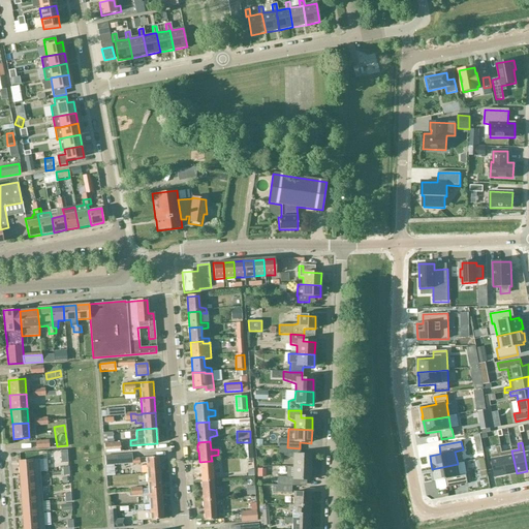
[(120,452),(120,443),(103,444),(104,453),(120,452)]
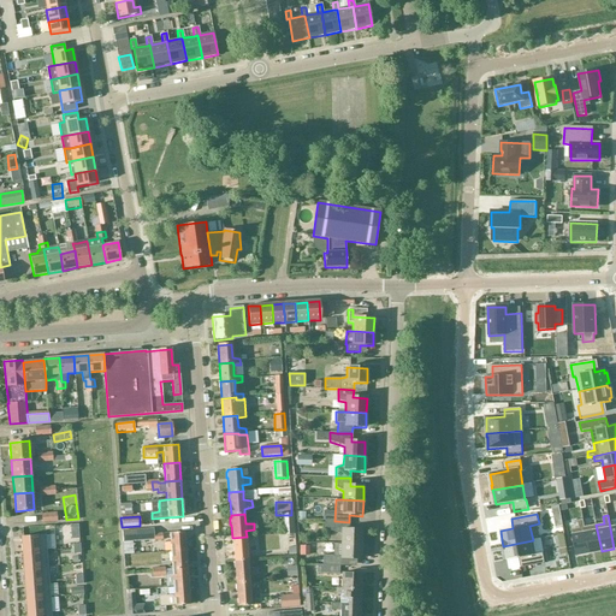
[(294,548),(292,516),(283,516),(284,539),(282,539),(282,549),(294,548)]
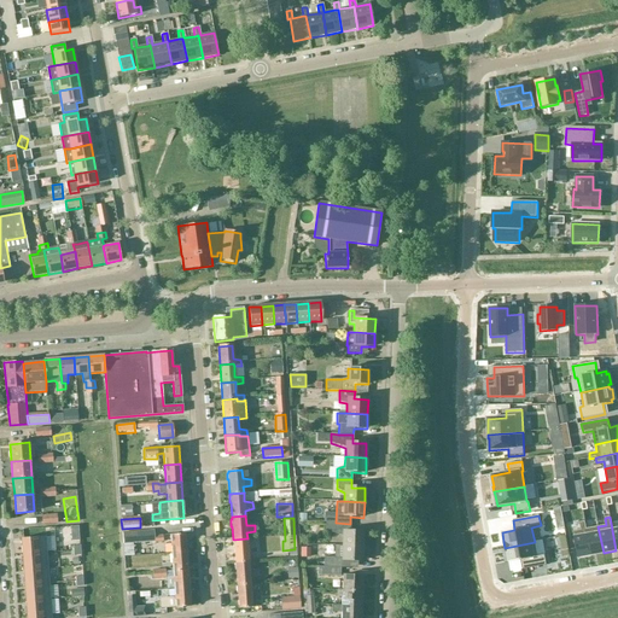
[(578,558),(590,555),(586,528),(584,522),(579,523),(581,530),(572,531),(578,558)]
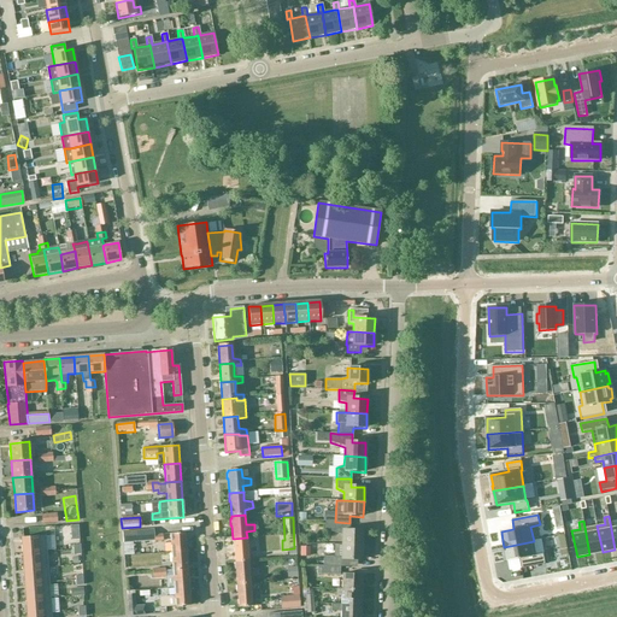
[(350,532),(350,523),(335,522),(325,522),(325,530),(335,533),(335,534),(342,535),(341,545),(363,546),(363,532),(350,532)]
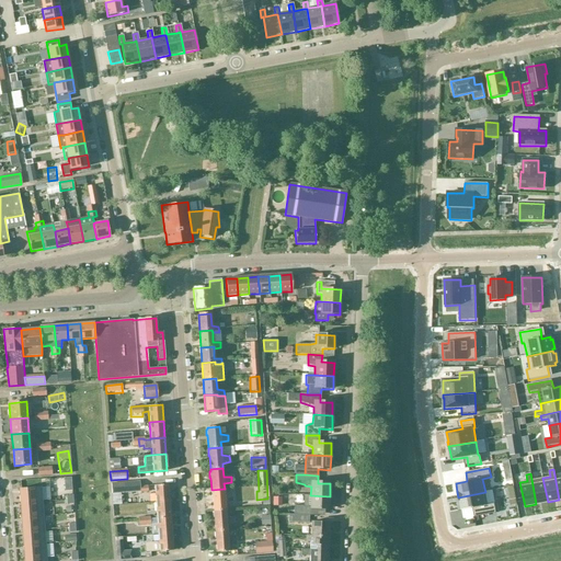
[(533,480),(531,479),(536,504),(548,502),(542,478),(533,480)]
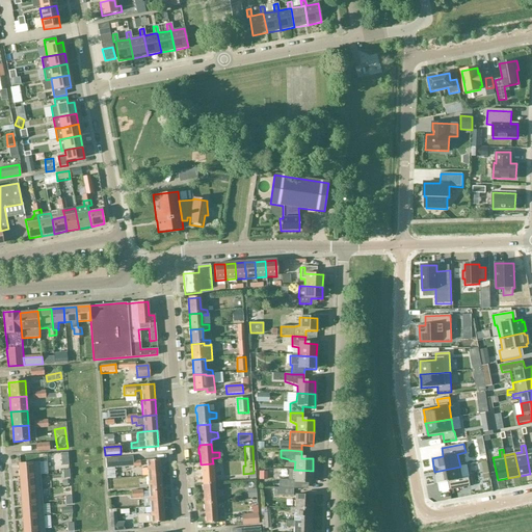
[(106,469),(118,468),(117,457),(105,458),(106,469)]
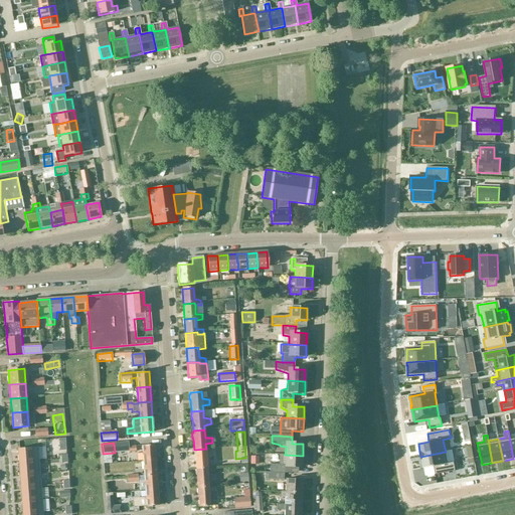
[(143,461),(155,460),(154,445),(142,445),(143,461)]
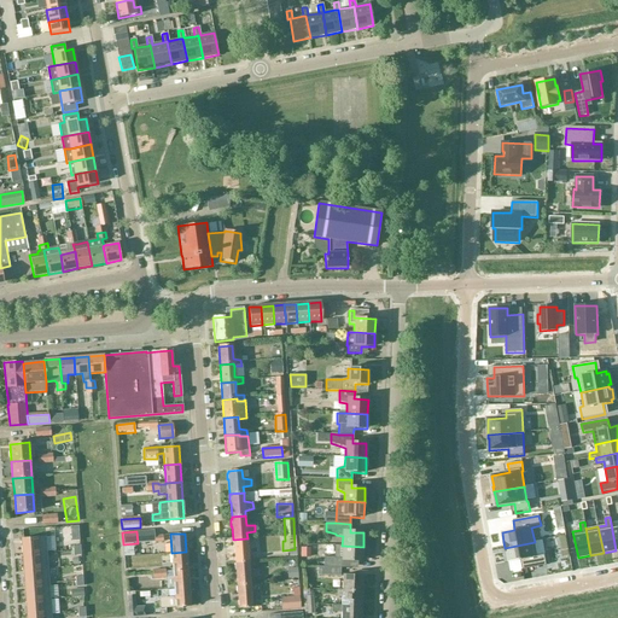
[(47,553),(46,537),(21,538),(22,555),(47,553)]
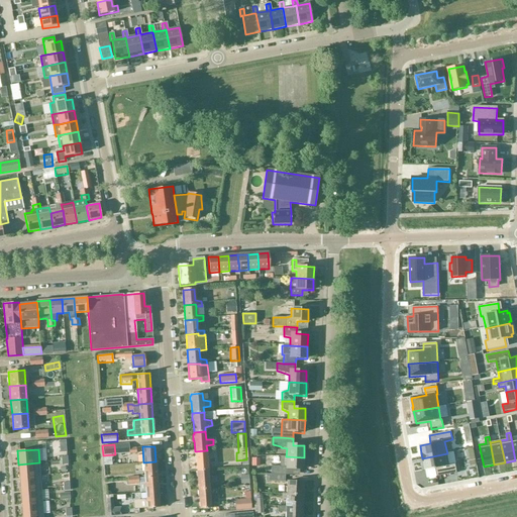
[(197,470),(208,470),(208,464),(214,463),(214,458),(207,457),(207,450),(195,451),(195,452),(194,452),(195,458),(196,458),(197,470)]
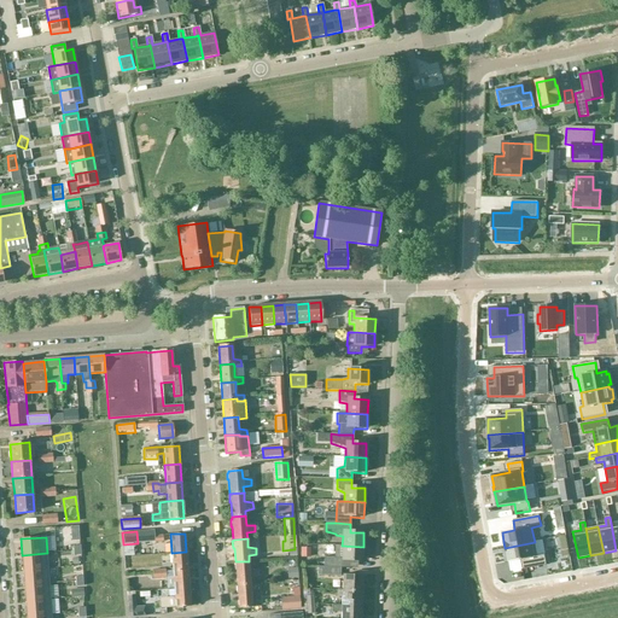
[(535,542),(505,548),(505,552),(506,552),(507,561),(520,559),(522,569),(546,564),(544,555),(537,557),(535,542)]
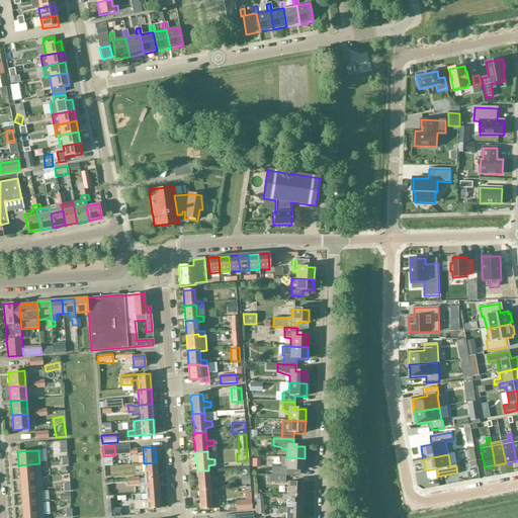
[(304,470),(305,458),(286,457),(286,464),(280,467),(280,476),(285,476),(292,477),(292,470),(304,470)]
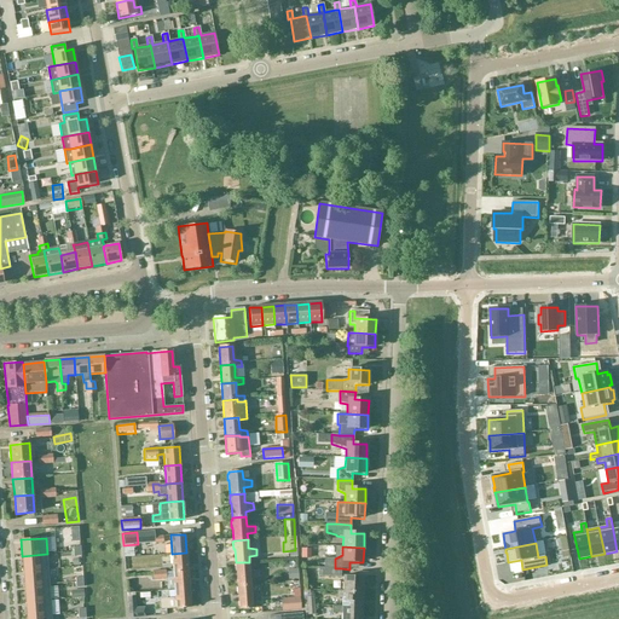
[(300,551),(300,562),(310,562),(311,553),(300,551)]
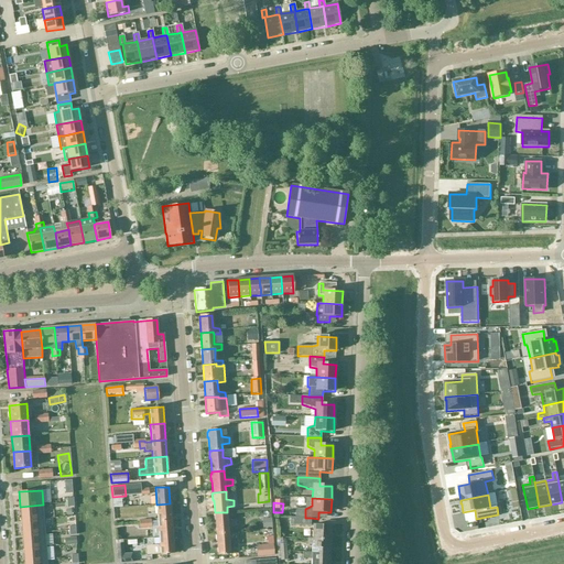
[(158,521),(172,520),(170,503),(156,505),(158,521)]
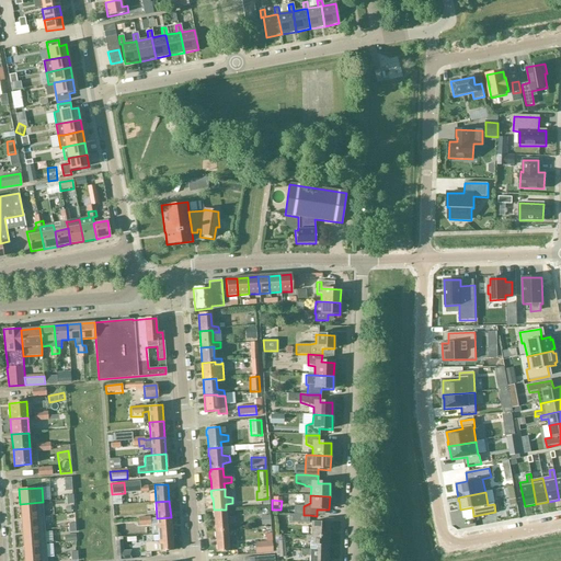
[(44,516),(43,502),(20,504),(21,518),(44,516)]
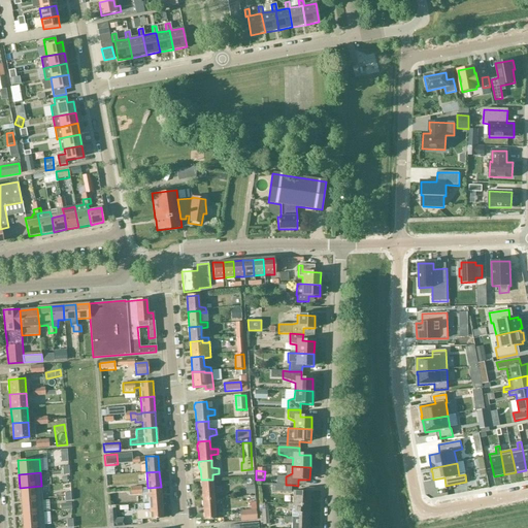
[(202,500),(215,499),(213,494),(221,493),(220,487),(213,487),(212,480),(201,480),(201,482),(200,482),(200,488),(201,487),(202,500)]
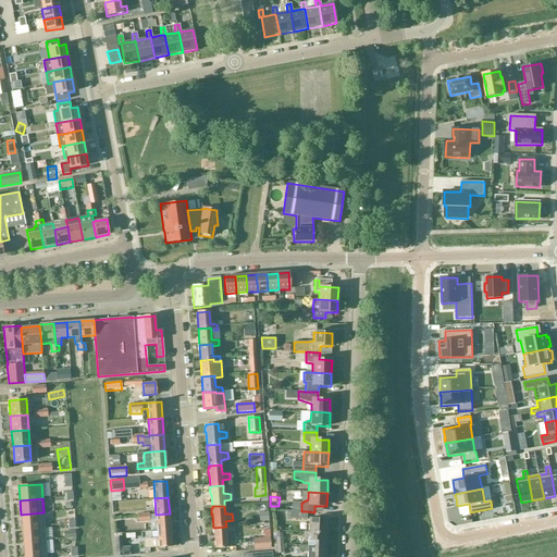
[(307,511),(301,511),(286,511),(286,519),(306,520),(307,511)]
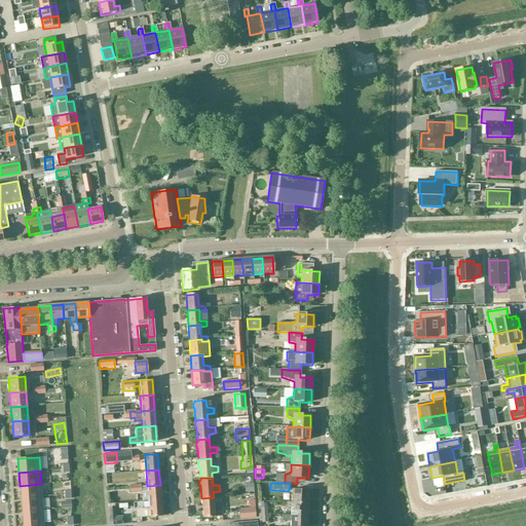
[(42,497),(41,484),(20,486),(21,498),(42,497)]
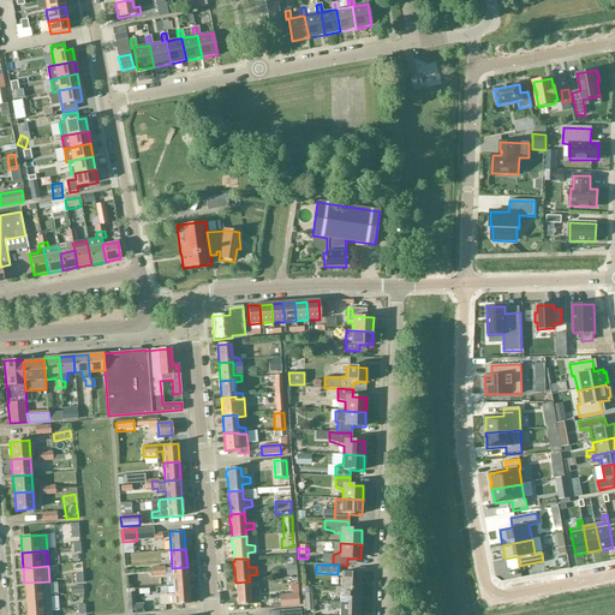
[(173,586),(189,585),(187,567),(172,568),(173,586)]
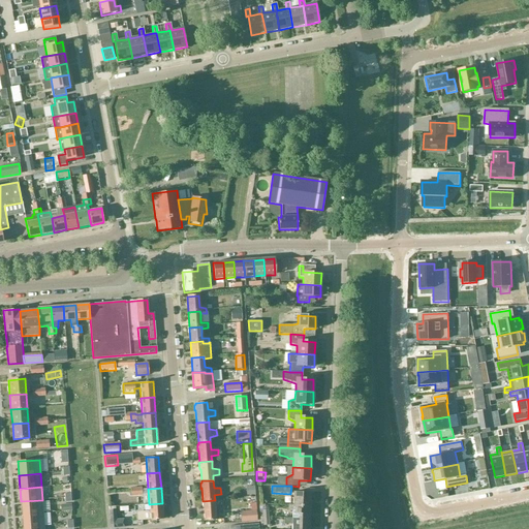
[(246,498),(254,498),(254,490),(246,490),(246,498)]
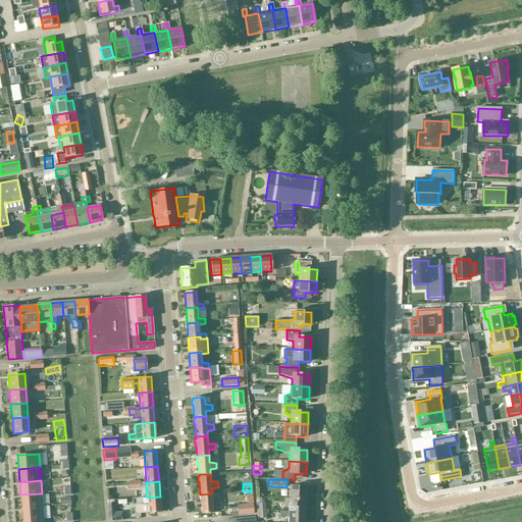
[(289,499),(305,500),(306,486),(290,485),(289,499)]
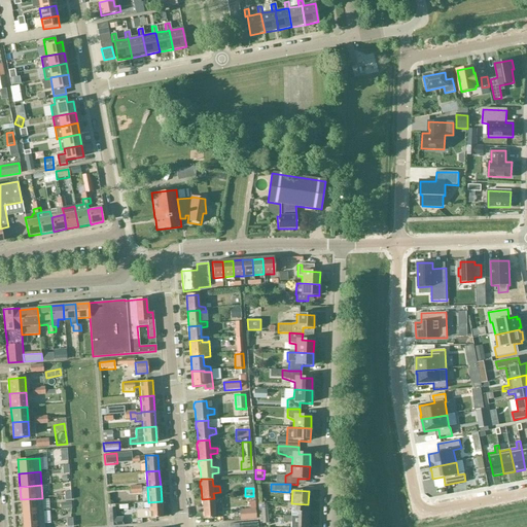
[(43,512),(42,498),(21,499),(22,513),(43,512)]
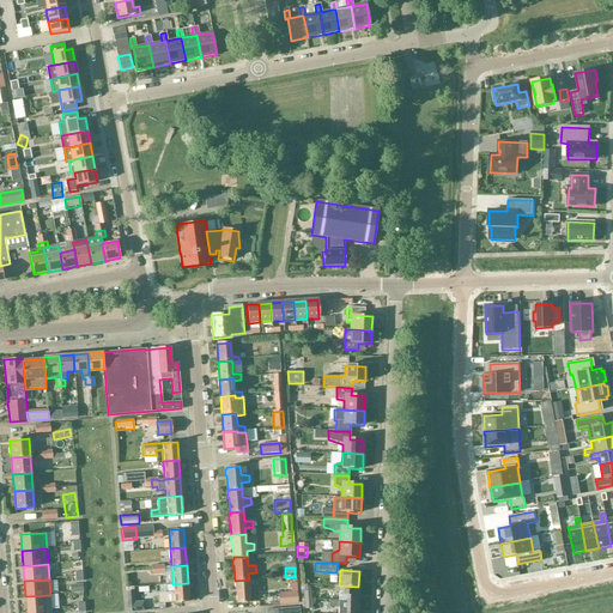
[(237,604),(250,602),(250,598),(258,595),(258,588),(249,588),(249,580),(235,581),(235,582),(234,582),(235,588),(236,588),(237,604)]
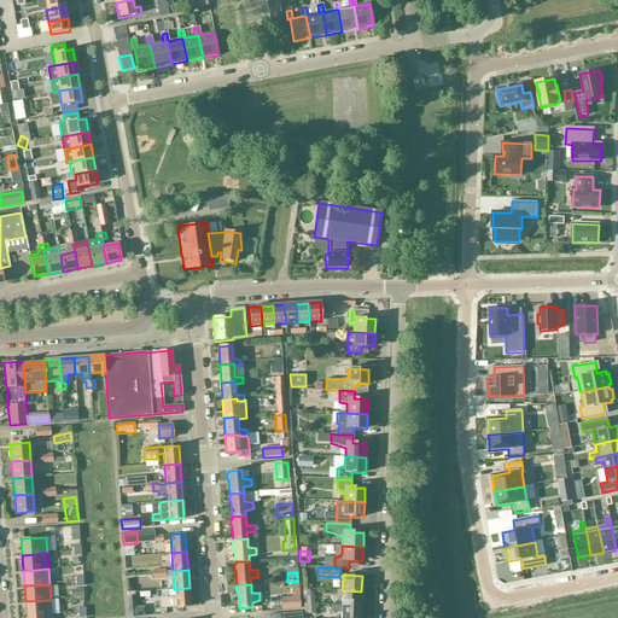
[(159,601),(159,608),(168,607),(175,607),(191,606),(190,588),(174,589),(175,598),(165,598),(165,601),(159,601)]
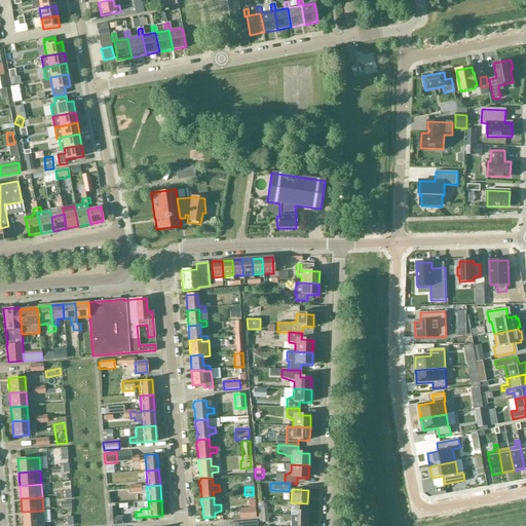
[(307,503),(291,502),(287,502),(287,509),(291,509),(291,515),(307,516),(307,503)]
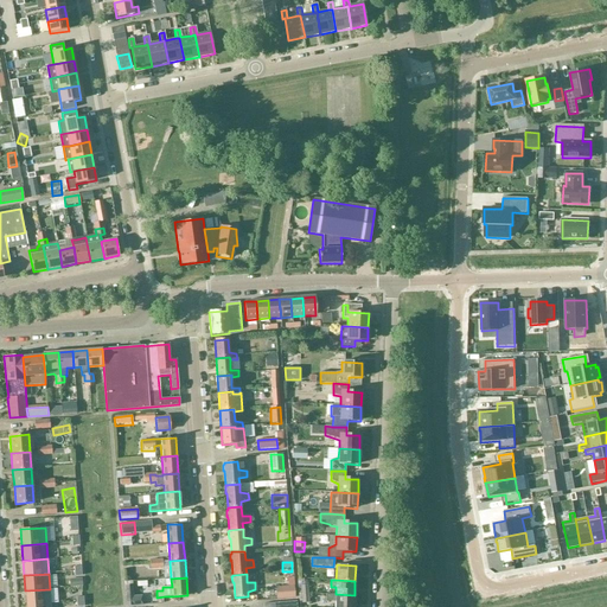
[(294,586),(275,588),(276,600),(295,598),(294,586)]
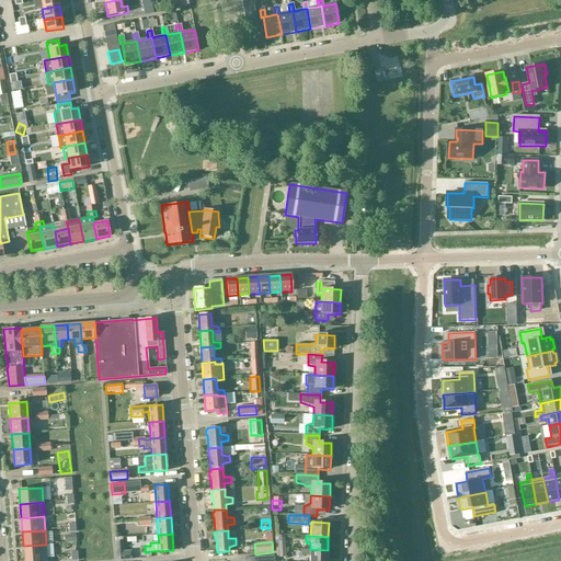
[(47,558),(46,545),(23,546),(24,560),(47,558)]
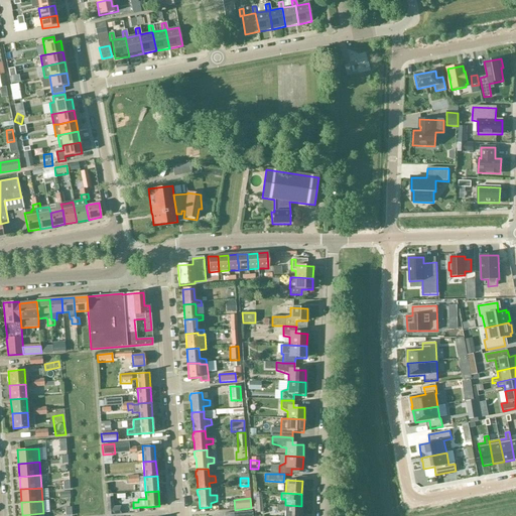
[(300,515),(301,506),(285,505),(277,505),(277,511),(285,511),(284,515),(300,515)]
